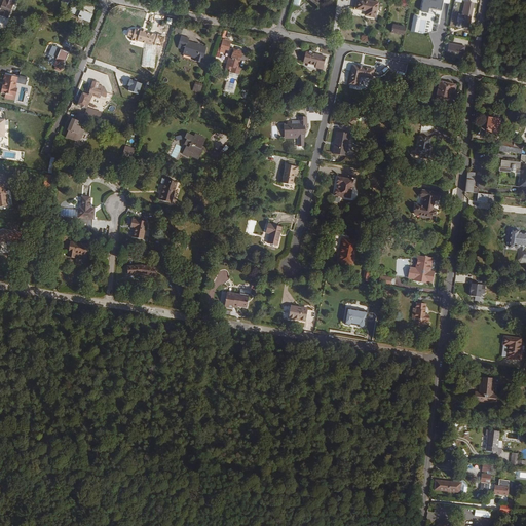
[(0,15),(6,19),(13,3),(13,2),(13,0),(2,0),(2,3),(0,2),(0,15)]
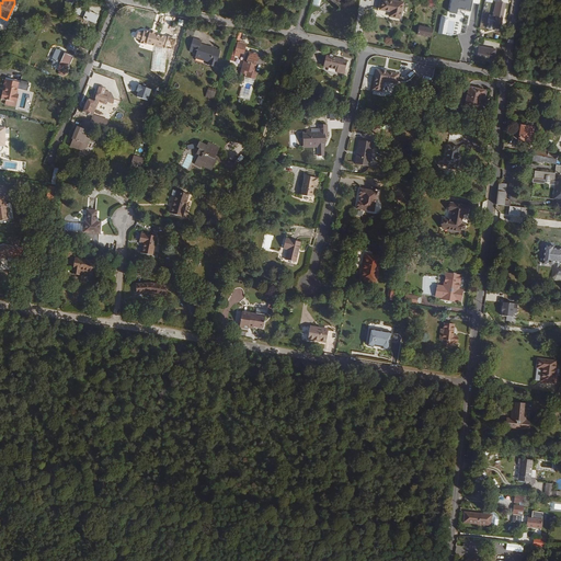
[(390,10),(401,12),(403,2),(389,0),(380,0),(379,9),(390,11),(390,10)]
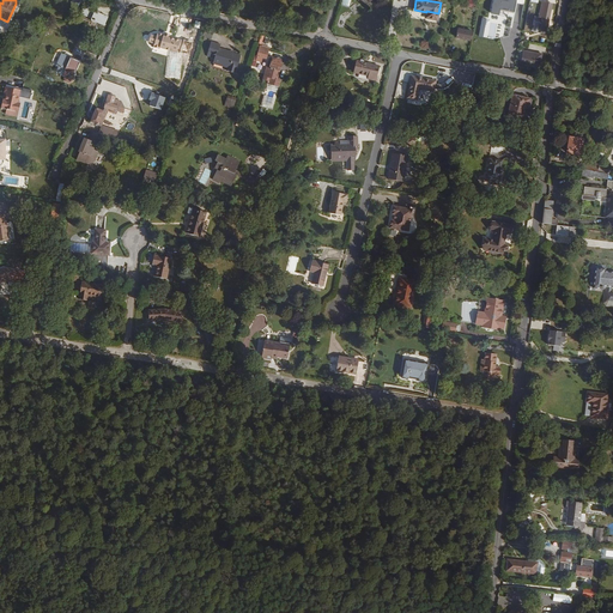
[(91,20),(104,26),(109,17),(95,11),(91,20)]
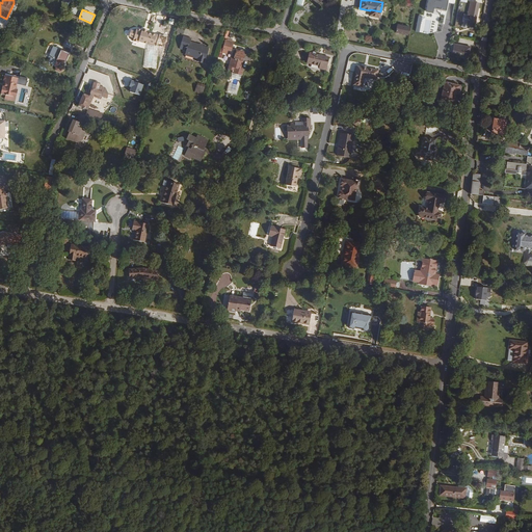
[(475,17),(463,14),(461,24),(468,26),(468,28),(473,29),(475,17)]
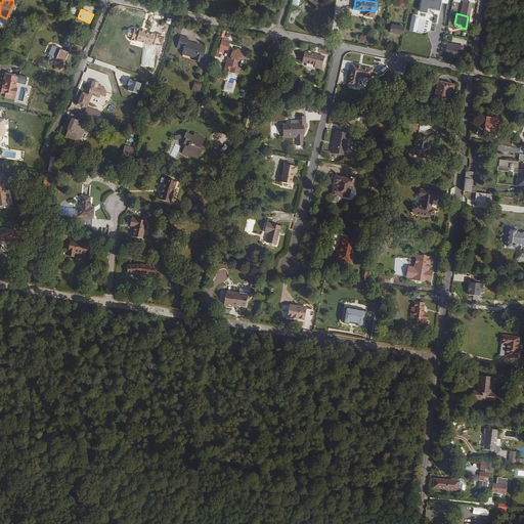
[(412,23),(410,31),(420,33),(422,25),(412,23)]
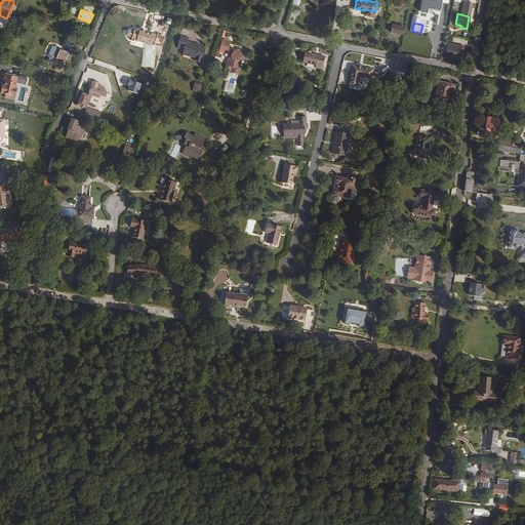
[(88,33),(91,27),(83,24),(80,30),(88,33)]
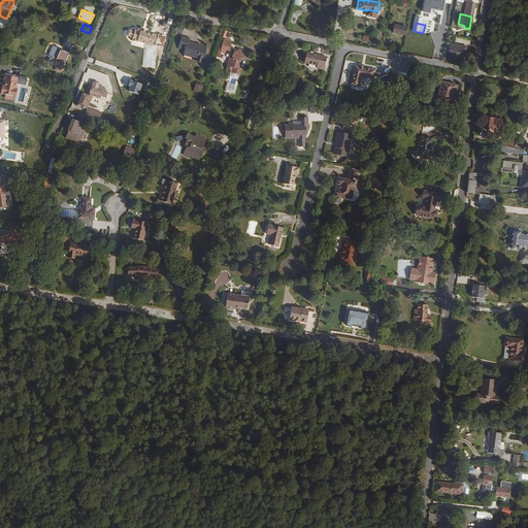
[(393,32),(405,35),(406,28),(395,25),(393,32)]
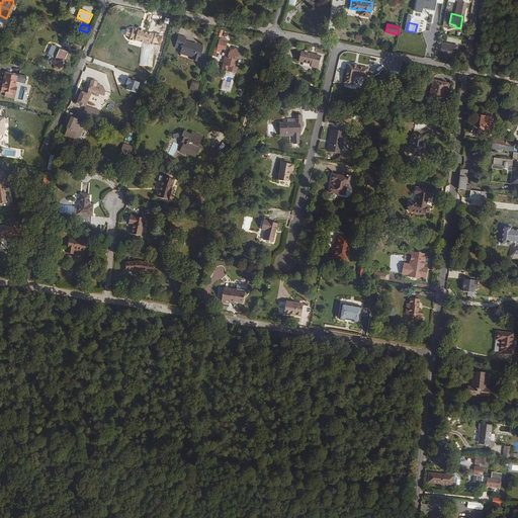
[(151,41),(153,42),(155,34),(147,32),(147,33),(143,32),(138,31),(139,30),(133,28),(133,30),(127,29),(125,35),(131,37),(130,39),(135,40),(150,45),(151,41)]
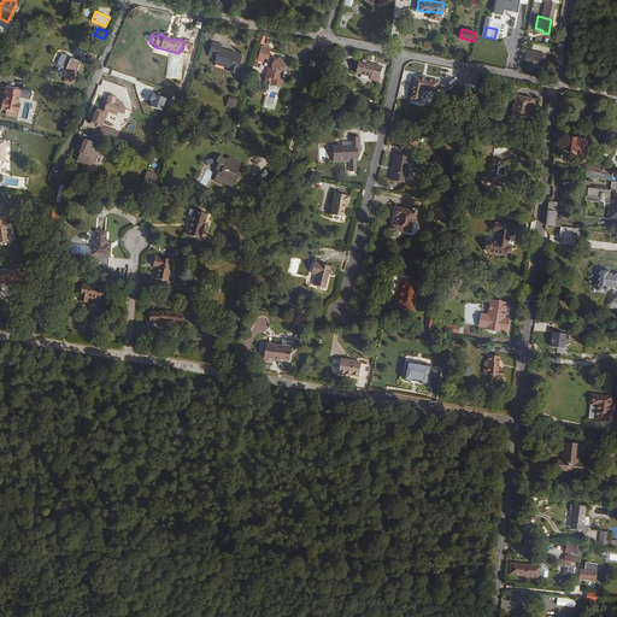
[(212,42),(209,57),(215,59),(213,60),(229,65),(230,65),(228,70),(238,72),(242,57),(234,54),(234,56),(230,54),(230,53),(221,50),(222,45),(212,42)]
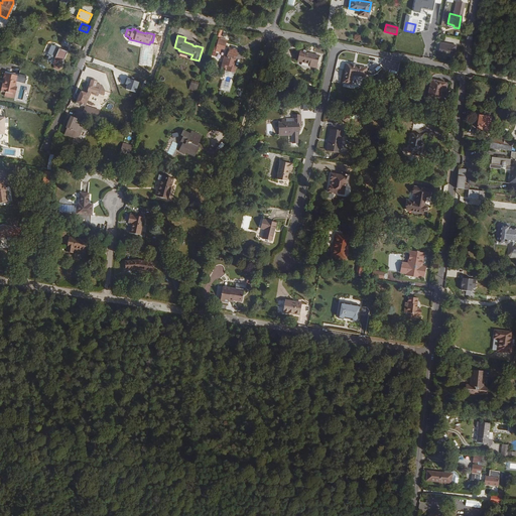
[(221,48),(224,49),(226,41),(219,39),(217,47),(221,48)]
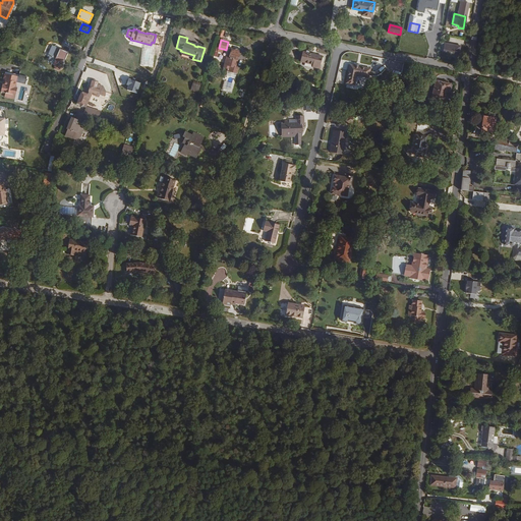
[(151,45),(142,43),(140,66),(153,67),(156,43),(154,43),(152,42),(151,45)]
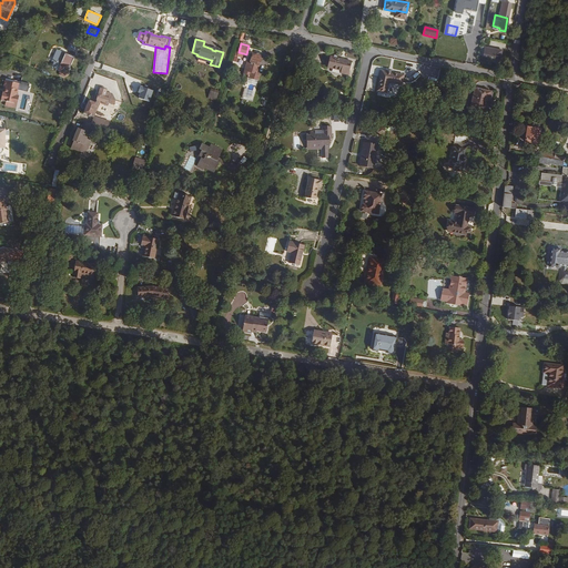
[(496,50),(485,48),(483,56),(487,57),(492,58),(500,60),(501,54),(496,53),(496,50)]
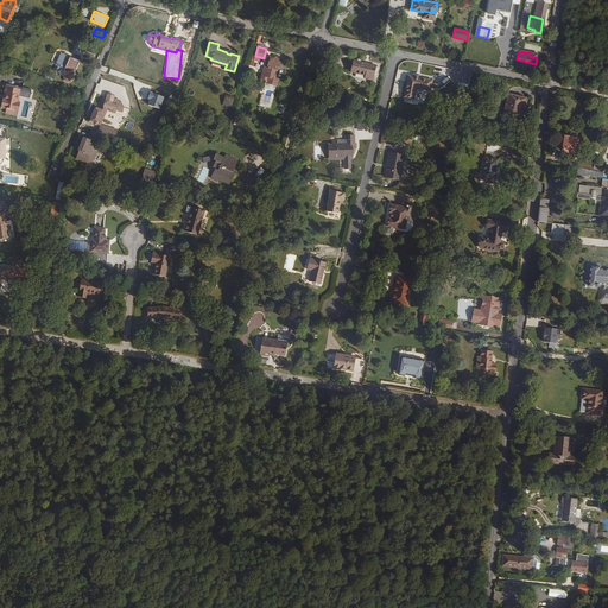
[(58,67),(64,70),(69,58),(70,57),(69,56),(64,54),(63,55),(61,54),(55,65),(58,67)]
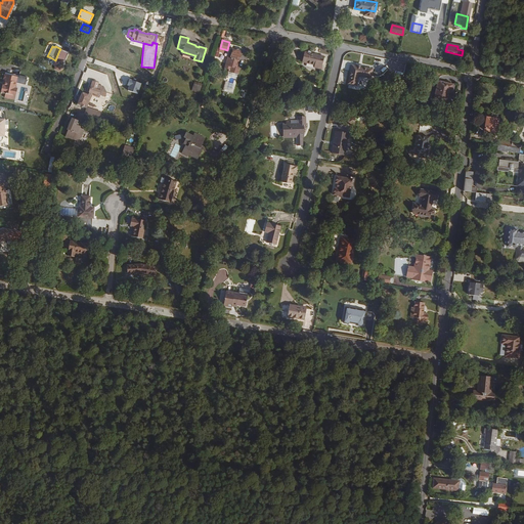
[(62,69),(62,64),(68,53),(60,49),(55,60),(50,57),(48,61),(55,66),(55,70),(59,72),(62,69)]
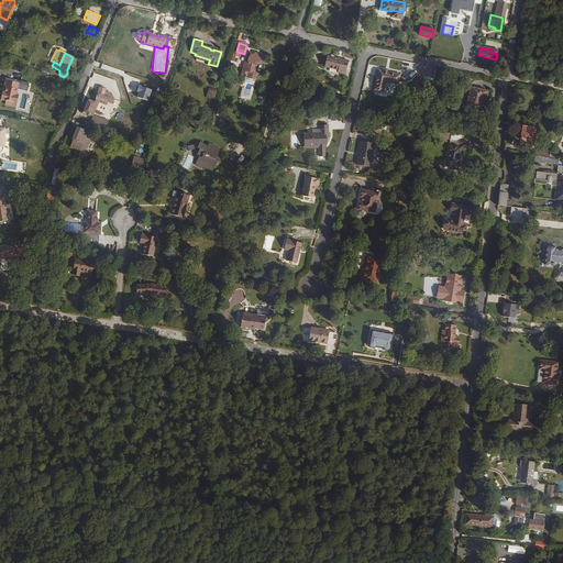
[(245,77),(255,79),(257,74),(254,73),(256,65),(258,59),(257,58),(257,56),(250,54),(247,63),(246,63),(245,63),(244,62),(241,74),(245,75),(245,77)]
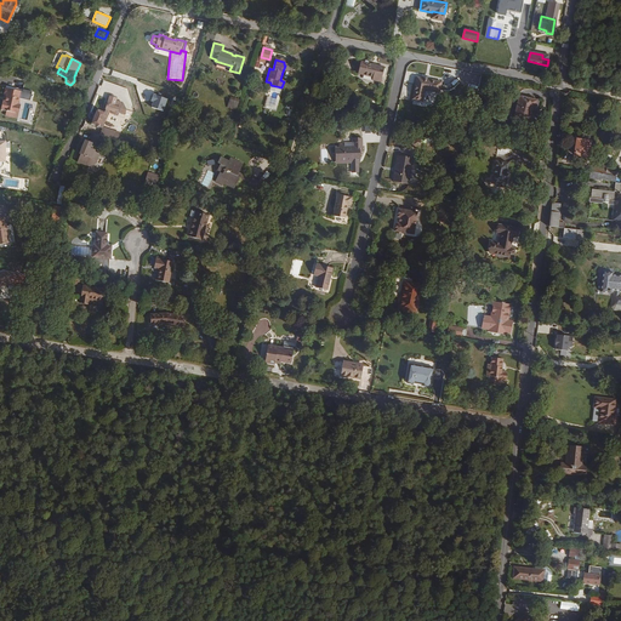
[(385,68),(360,62),(358,74),(372,77),(372,80),(380,81),(381,77),(382,77),(385,68)]
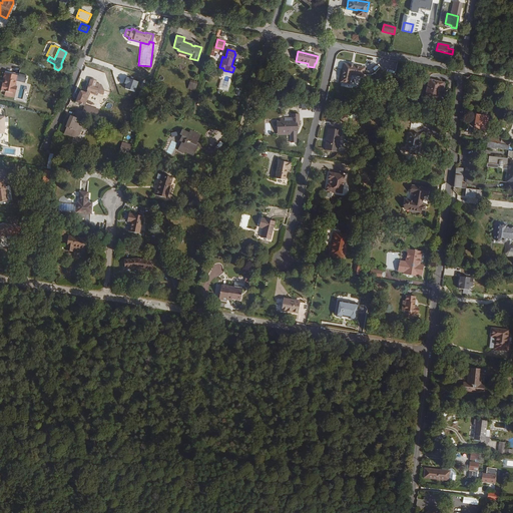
[(363,77),(365,68),(352,66),(352,67),(351,66),(351,65),(345,64),(342,82),(349,84),(351,74),(363,77)]
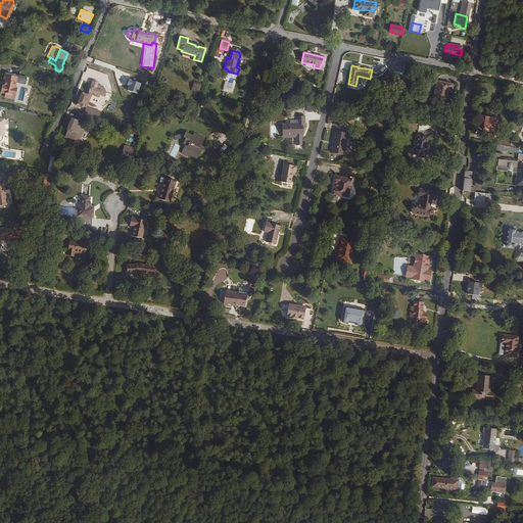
[(19,78),(5,74),(3,80),(5,80),(4,85),(2,85),(1,92),(13,95),(14,88),(16,83),(17,83),(19,78)]
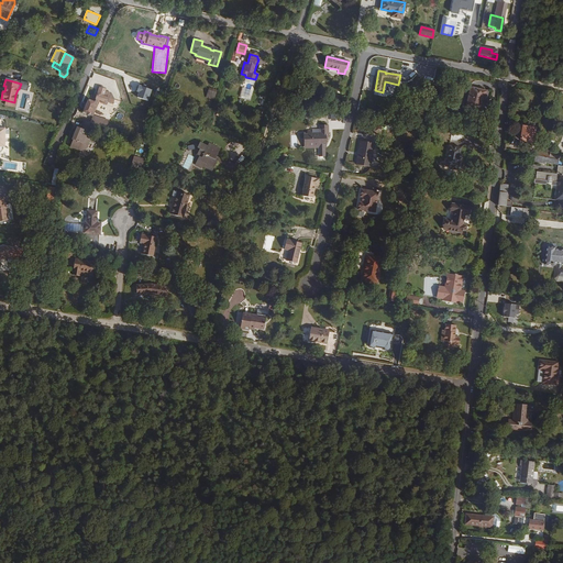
[(140,85),(136,91),(139,92),(136,97),(147,101),(152,89),(140,85)]
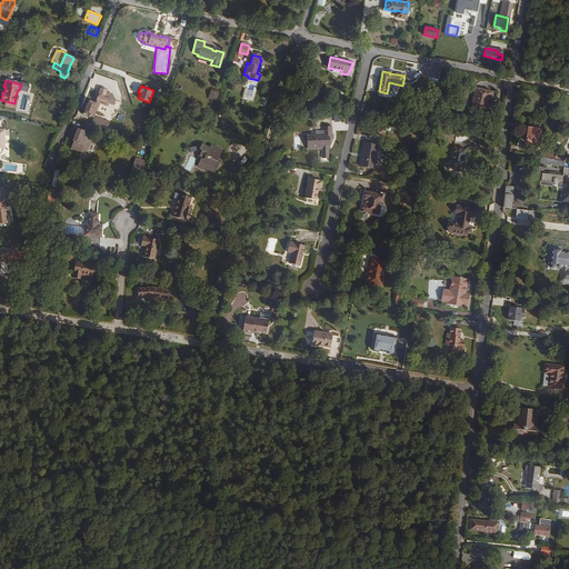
[(89,101),(83,113),(93,118),(90,125),(95,126),(108,130),(110,121),(95,117),(101,100),(103,101),(102,102),(108,105),(108,102),(113,105),(115,100),(111,95),(106,92),(107,90),(106,90),(106,88),(102,87),(101,89),(100,89),(97,100),(96,103),(89,101)]
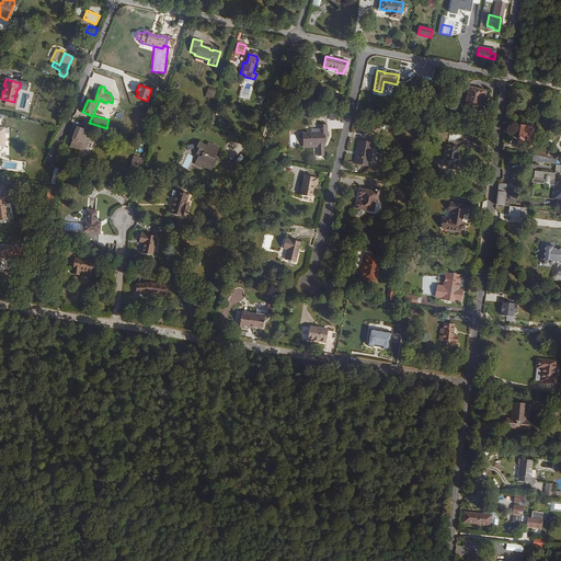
[(485,91),(469,87),(465,106),(481,110),(482,103),(480,103),(482,96),(484,98),(485,91)]
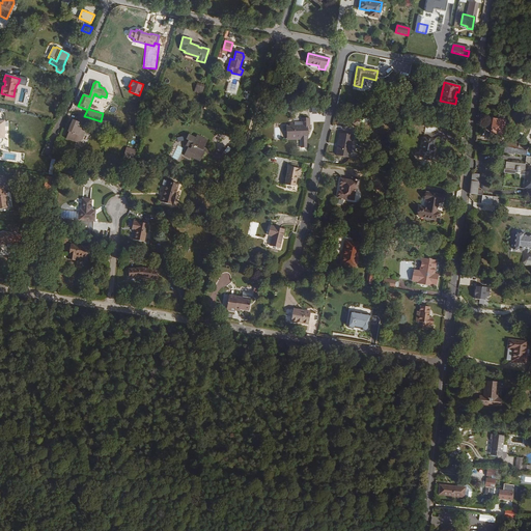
[(198,83),(196,92),(200,93),(201,94),(204,85),(198,83)]
